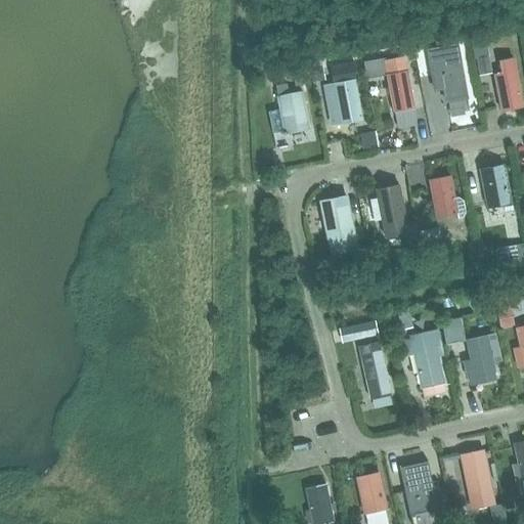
[(457,44),(428,49),(435,89),(437,89),(436,87),(443,85),(446,101),(468,97),(457,44)]
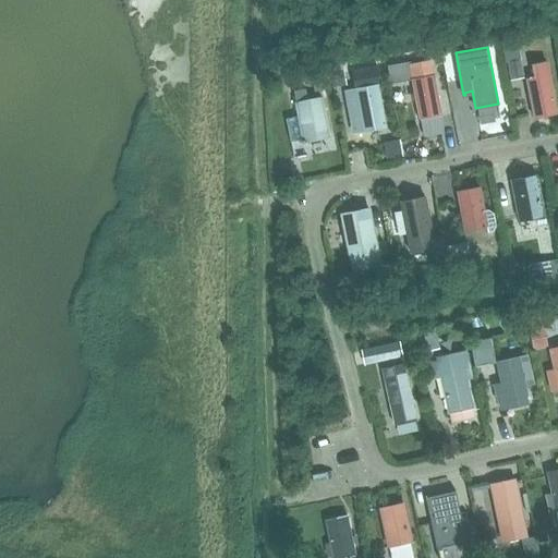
[(521,60),(508,62),(511,76),(523,74),(521,60)]
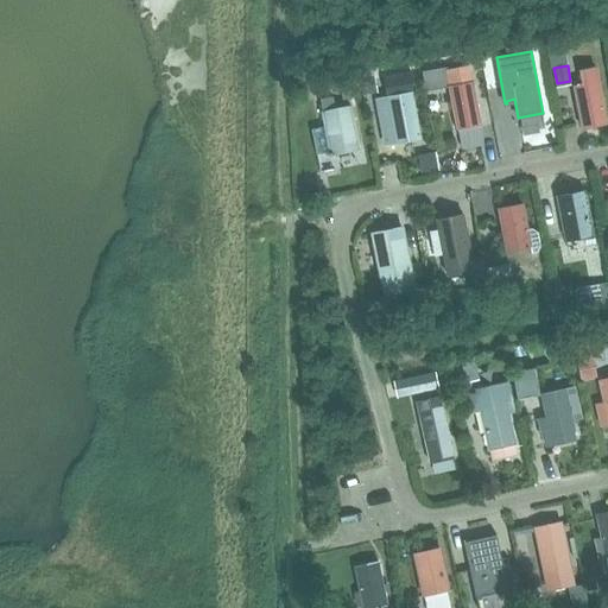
[(607,124),(596,68),(582,71),(584,84),(575,87),(583,128),(607,124)]
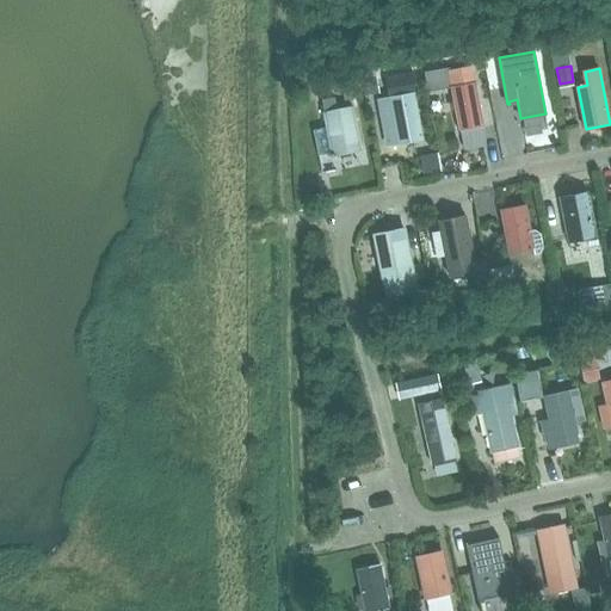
[(439,71),(425,73),(427,90),(431,88),(443,87),(439,71)]
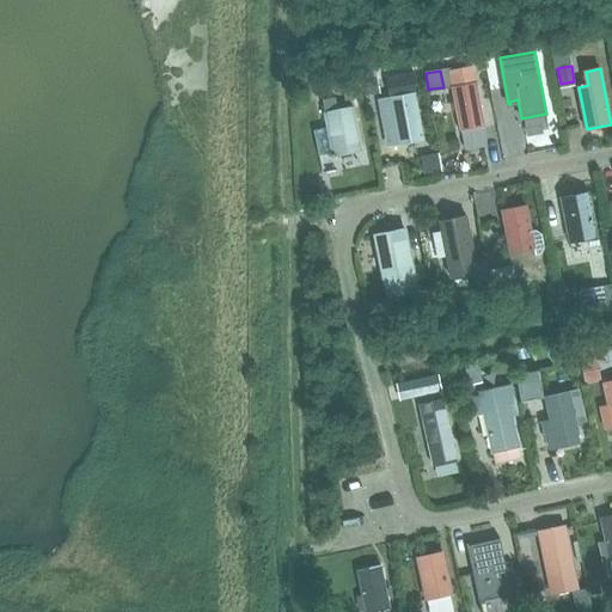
[(418,91),(415,73),(387,78),(391,98),(380,101),(389,145),(423,138),(415,92),(418,91)]
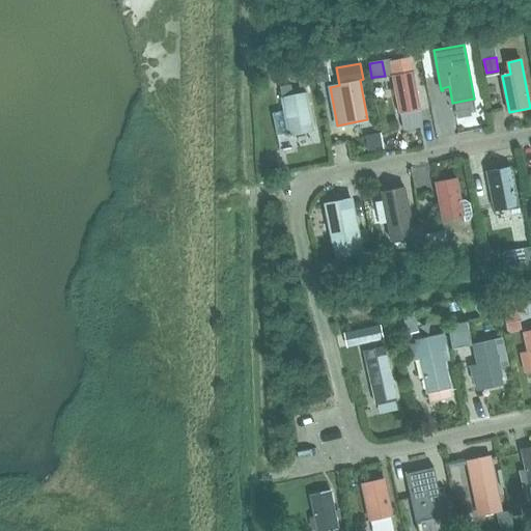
[(327,67),(315,70),(317,82),(329,80),(327,67)]
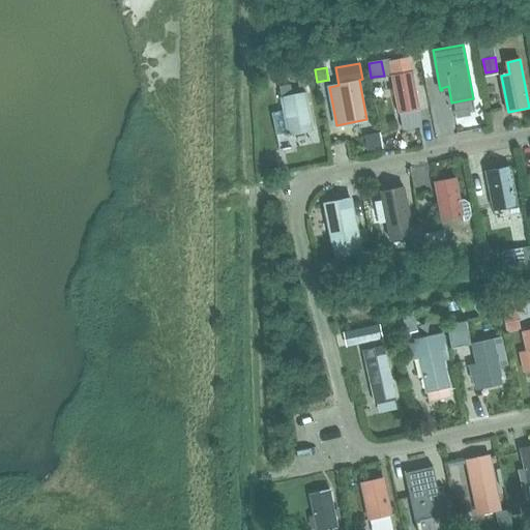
[(313,84),(311,70),(297,74),(300,86),(313,84)]
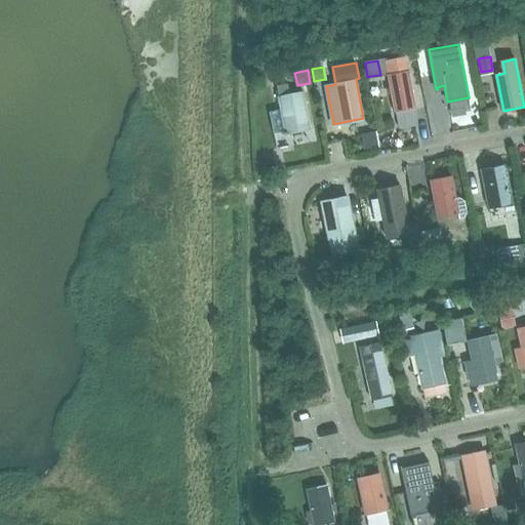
[(415,109),(409,72),(389,76),(396,112),(415,109)]
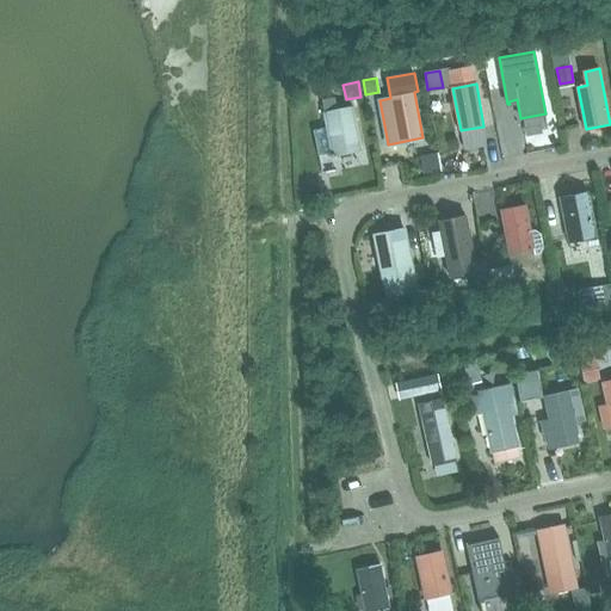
[(360,149),(352,106),(337,110),(334,97),(322,99),(327,127),(314,129),(319,155),(331,153),(332,156),(335,155),(334,154),(360,149)]
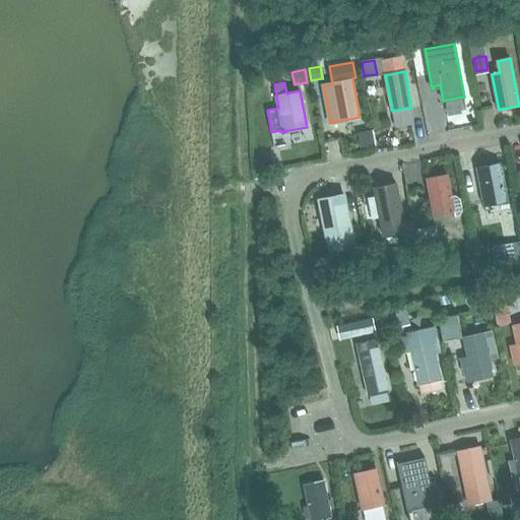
[(367,119),(351,122),(354,136),(370,134),(367,119)]
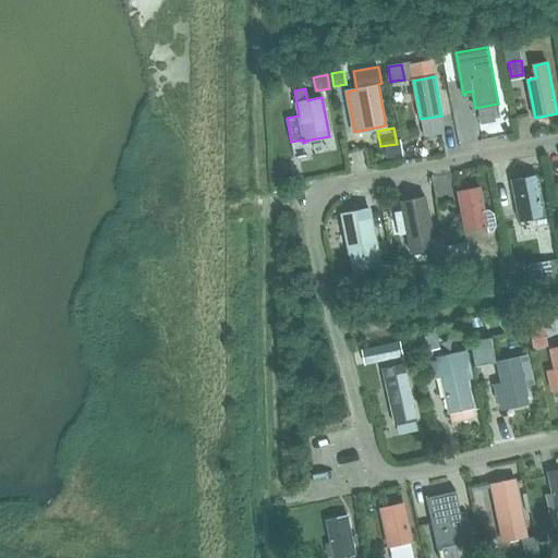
[(535,177),(513,181),(521,220),(543,216),(535,177)]
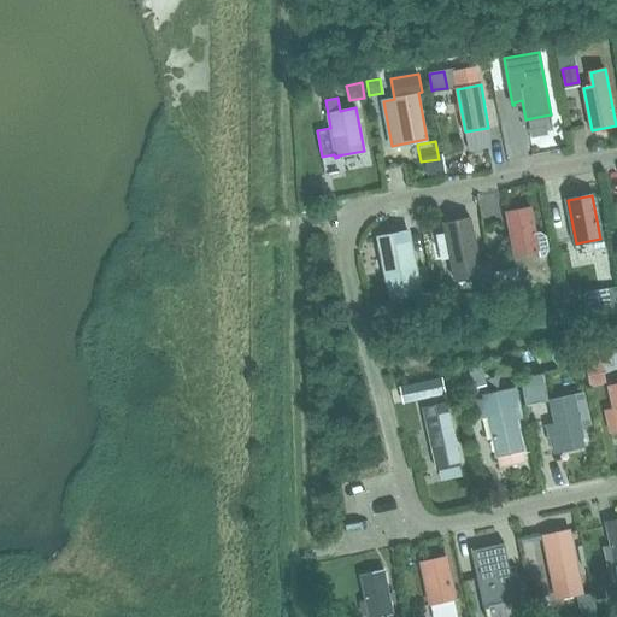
[(535,233),(530,206),(506,211),(515,254),(539,250),(540,257),(545,256),(548,251),(546,235),(540,231),(535,233)]
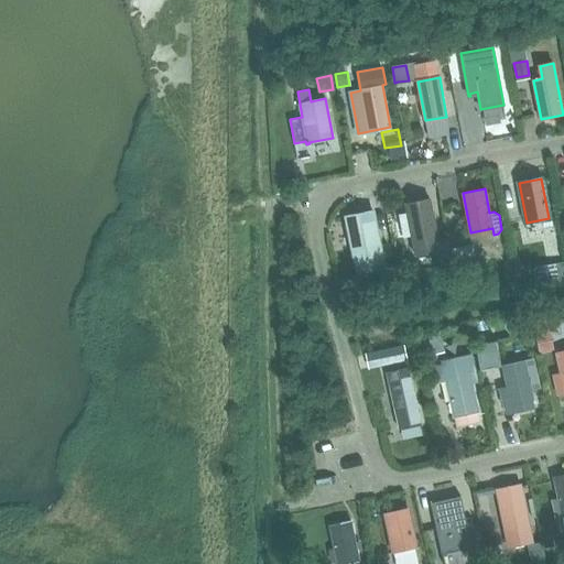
[(430,198),(405,204),(416,255),(431,251),(432,261),(451,257),(447,239),(438,240),(430,198)]
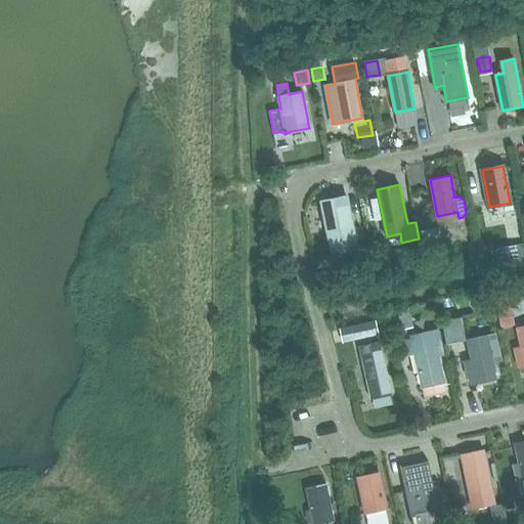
[(334,253),(357,248),(348,197),(323,202),(334,253)]
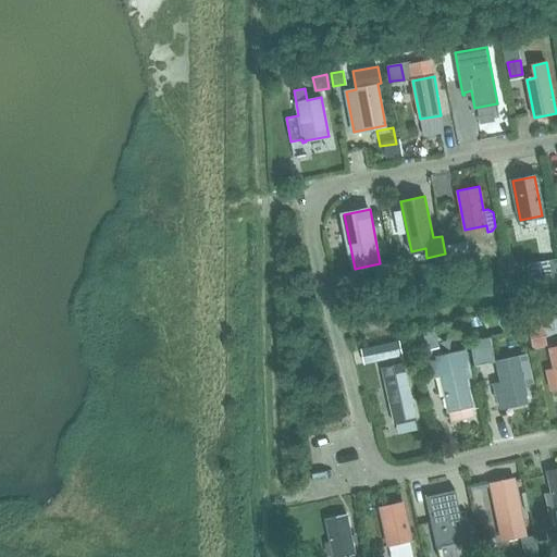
[(468,244),(454,247),(455,256),(469,252),(468,244)]
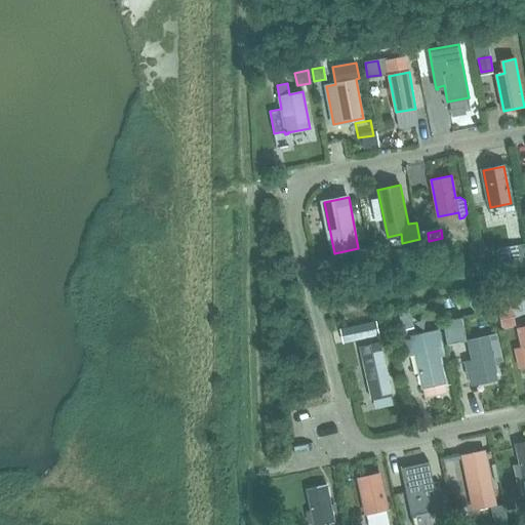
[(524,247),(516,249),(518,260),(518,261),(524,259),(524,247)]
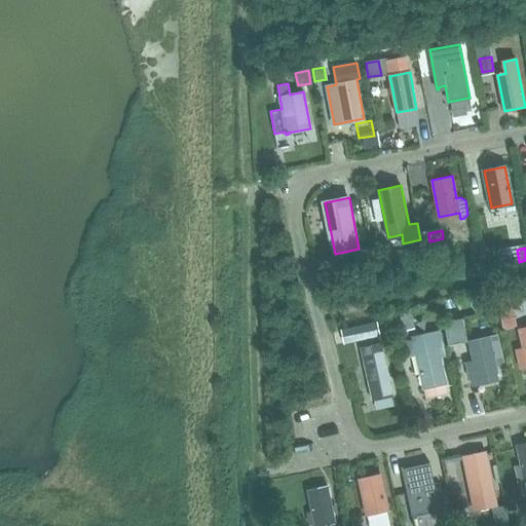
[(517,250),(500,252),(502,264),(519,261),(517,250)]
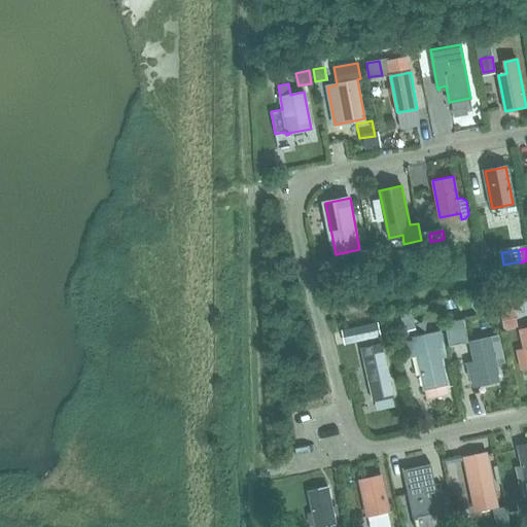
[(450,306),(462,303),(459,289),(447,292),(450,306)]
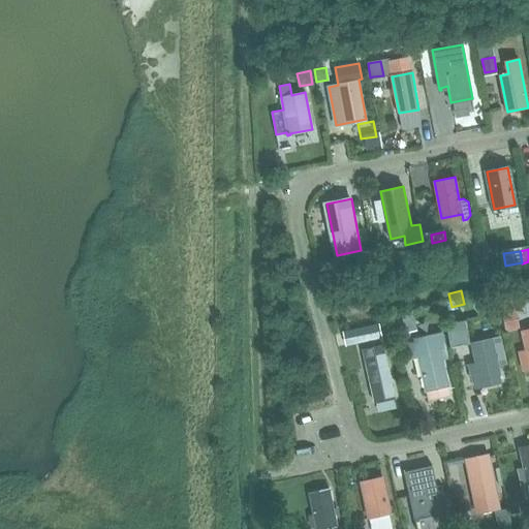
[(514,311),(502,314),(506,330),(518,327),(514,311)]
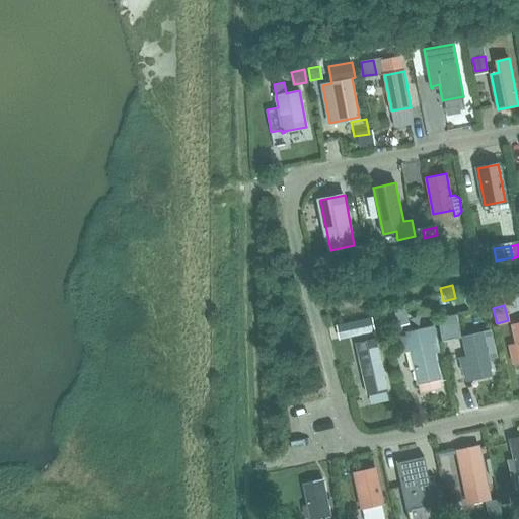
[(440,316),(438,316),(442,341),(461,337),(457,313),(449,314),(440,316)]
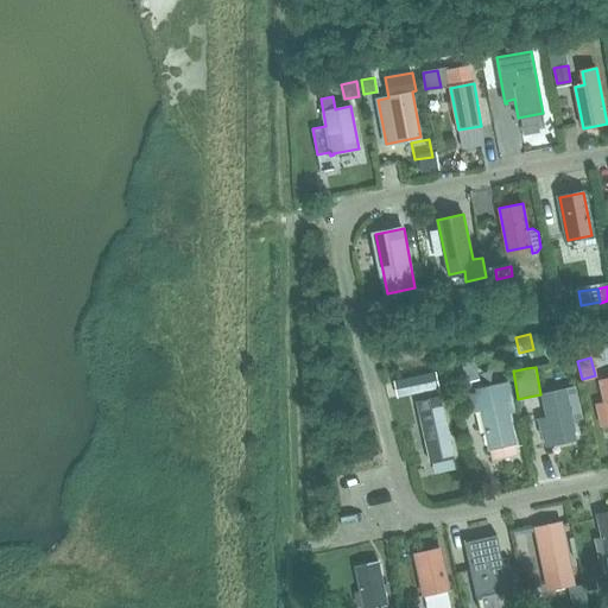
[(435,373),(422,375),(424,390),(438,386),(435,373)]
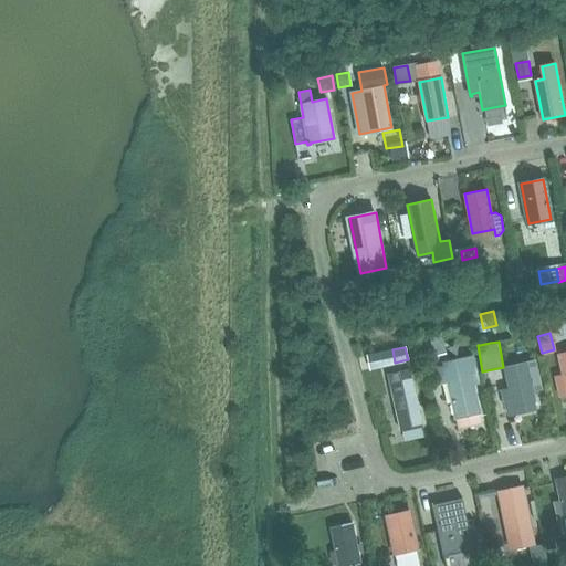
[(478,355),(472,356),(475,373),(479,371),(481,371),(478,355)]
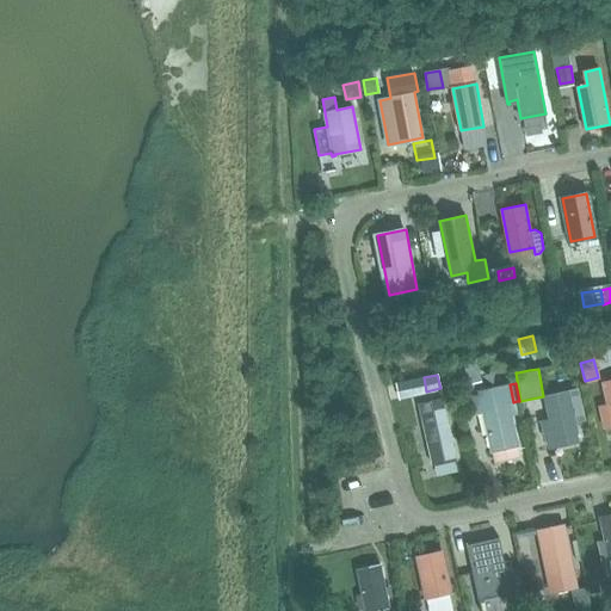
[(480,395),(471,397),(475,414),(485,412),(489,434),(487,438),(488,446),(492,448),(493,451),(517,446),(510,415),(519,413),(517,401),(513,402),(510,384),(485,390),(480,395)]
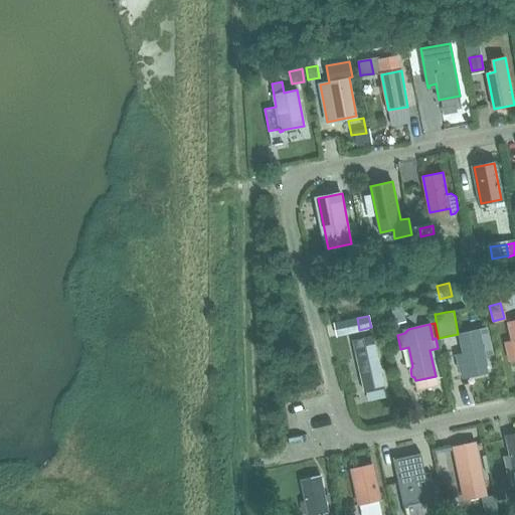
[(464,355),(458,356),(461,370),(471,368),(473,371),(477,370),(478,367),(487,365),(485,356),(483,344),(490,343),(486,328),(459,334),(464,355)]
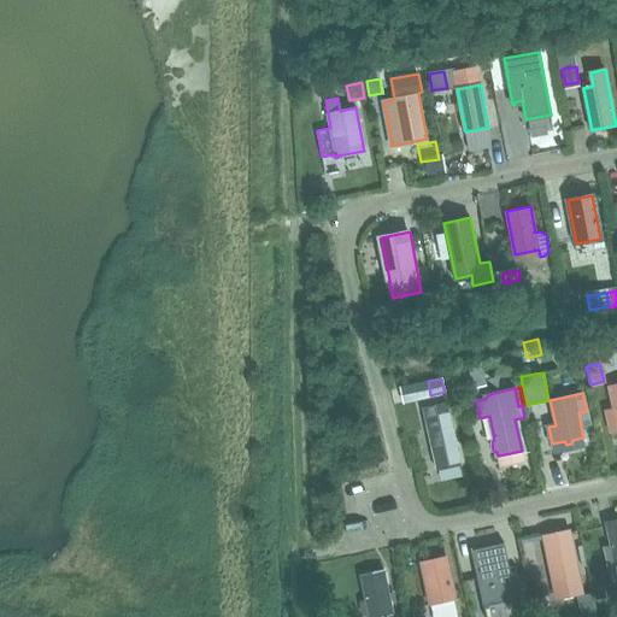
[(447,403),(423,407),(432,448),(433,448),(438,470),(460,464),(456,444),(457,444),(447,403)]
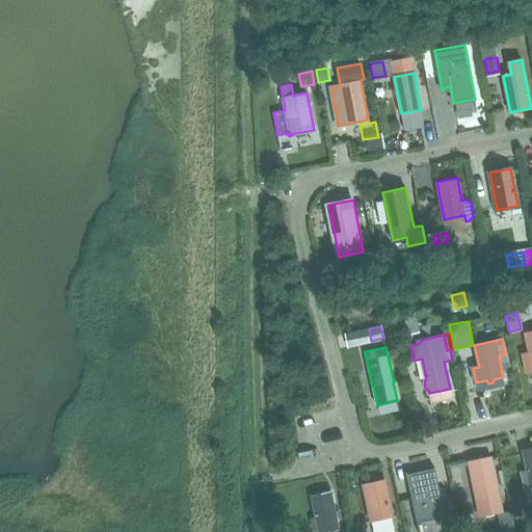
[(530,486),(531,485),(531,447),(522,450),(527,470),(521,472),(524,487),(530,486)]
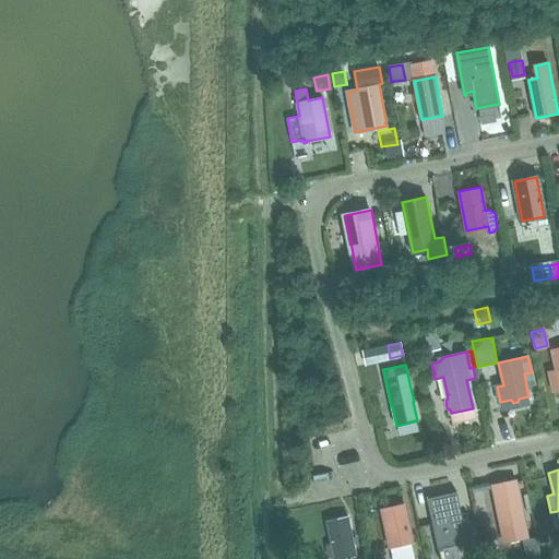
[(515,479),(492,485),(494,488),(504,540),(526,536),(515,479)]
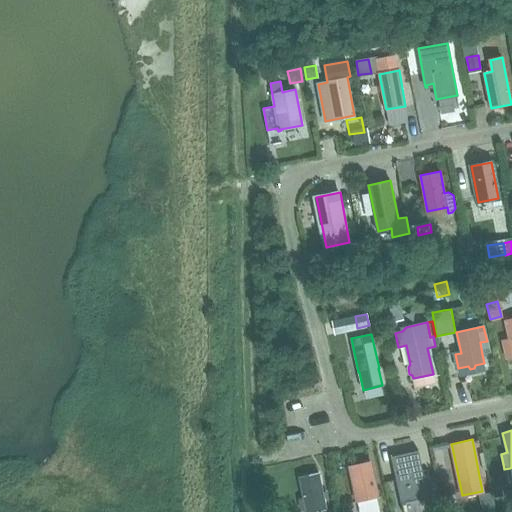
[(392,454),(390,454),(400,501),(401,500),(428,494),(424,475),(418,450),(392,456),(392,454)]
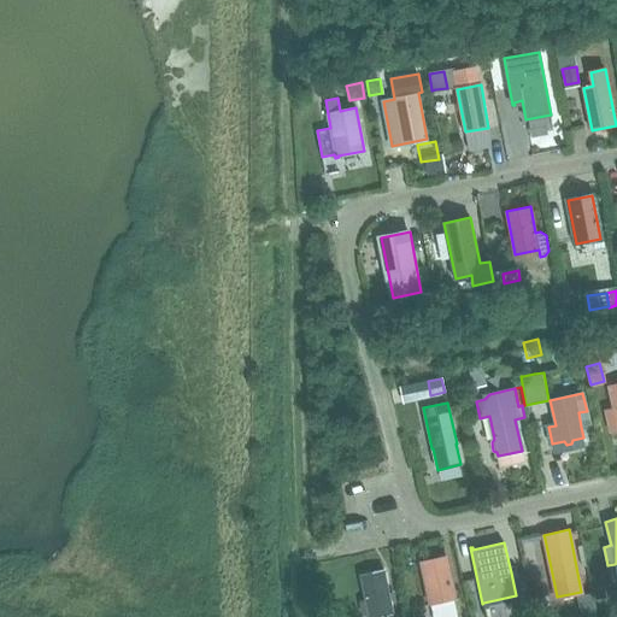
[(444,558),(421,563),(430,606),(453,600),(444,558)]
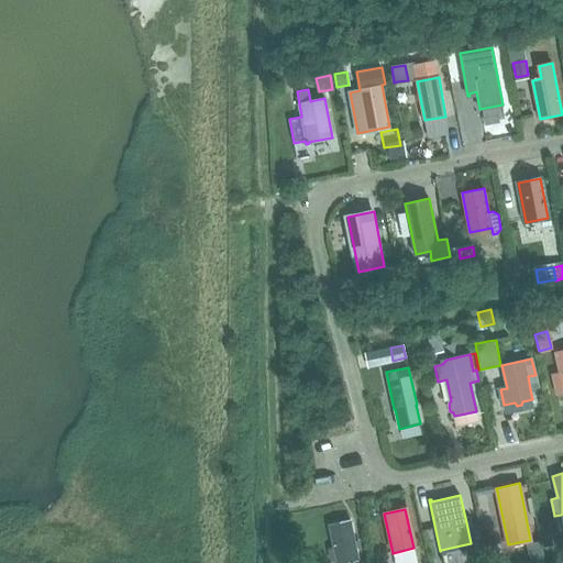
[(332,561),(337,560),(337,562),(340,562),(341,562),(350,561),(359,559),(356,549),(355,541),(351,520),(329,525),(334,548),(329,549),(332,561)]
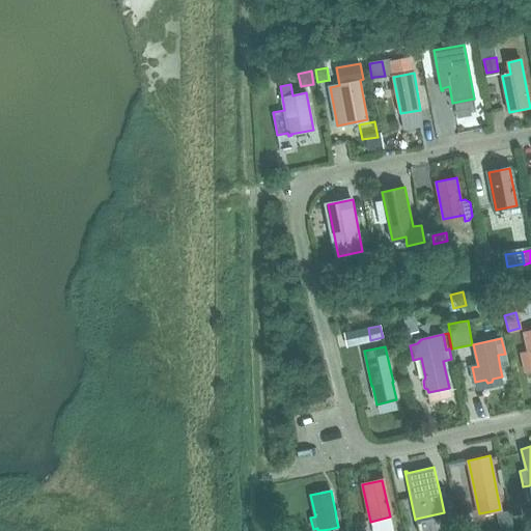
[(527,503),(514,506),(516,514),(529,511),(527,503)]
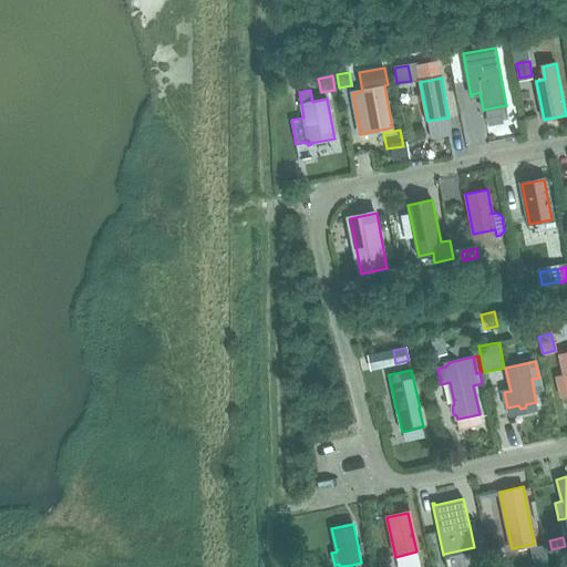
[(549,566),(545,545),(531,547),(535,566),(549,566)]
